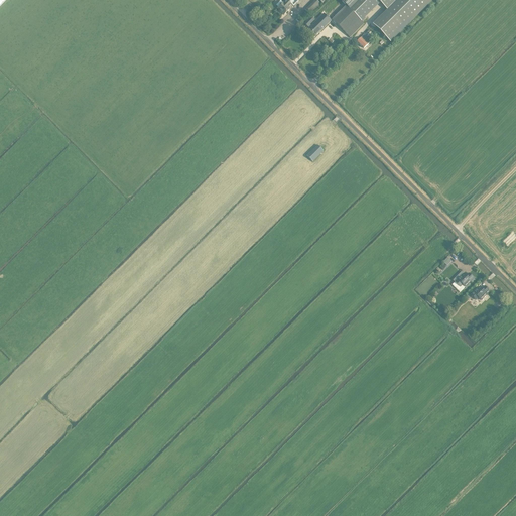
[(281,1),(276,6),(278,8),(277,9),(283,16),(289,10),(289,9),(292,5),(293,7),(300,0),(286,0),(288,1),(284,4),(283,3),(281,1)]
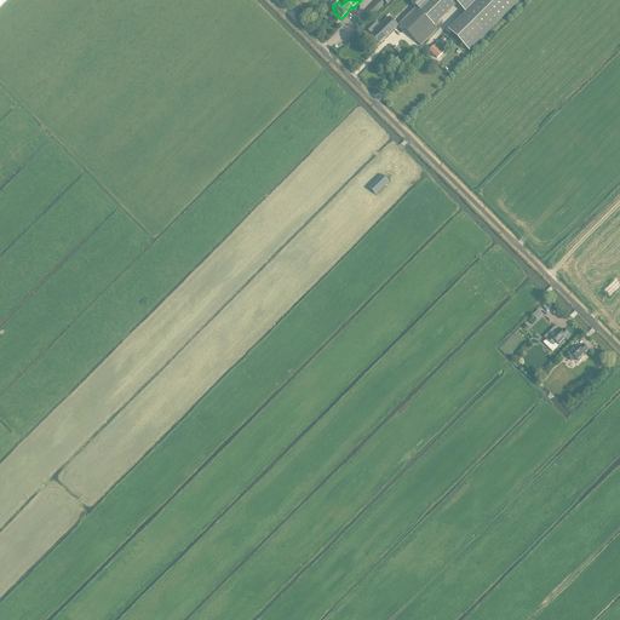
[(379,0),(367,13),(373,18),(385,6),(379,0)]
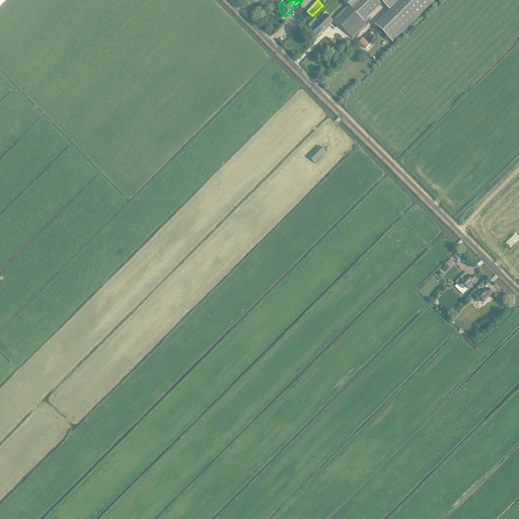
[(342,0),(348,6),(364,21),(380,5),(382,3),(378,0),(342,0)]
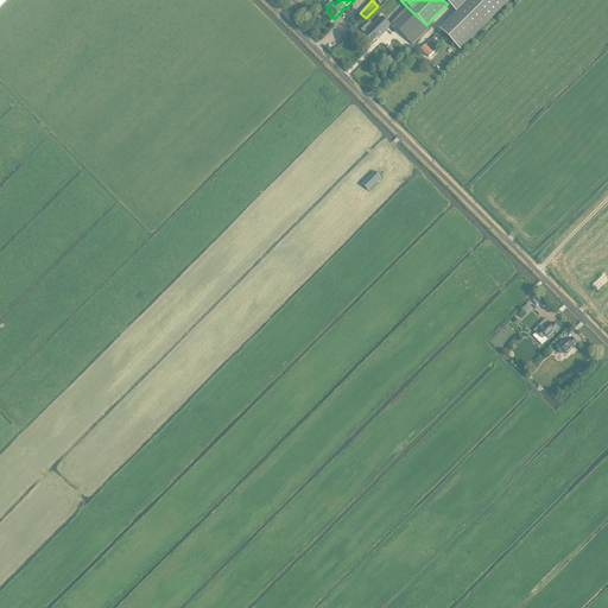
[(443,0),(448,4),(456,12),(439,29),(460,50),(476,33),(508,0),(443,0)]
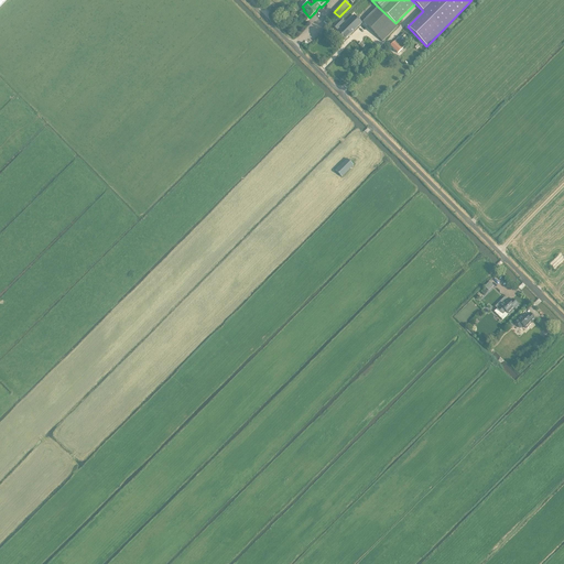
[(378,7),(362,22),(382,42),(398,26),(396,23),(378,7)]
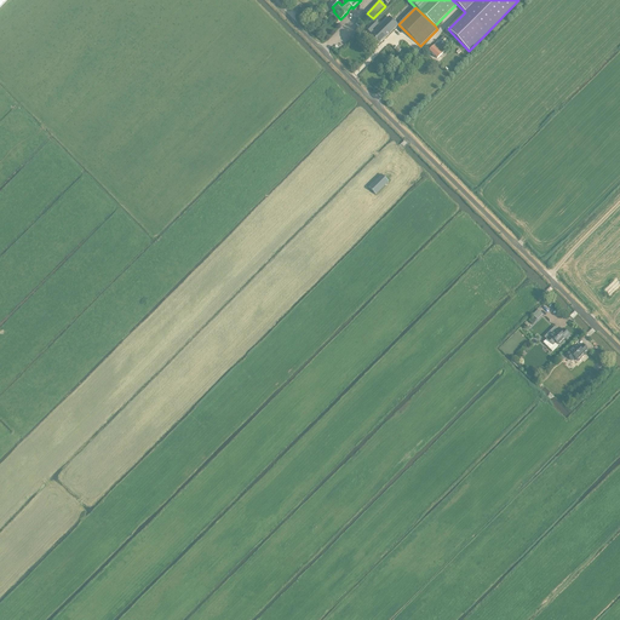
[(365,15),(359,21),(365,26),(369,19),(365,15)]
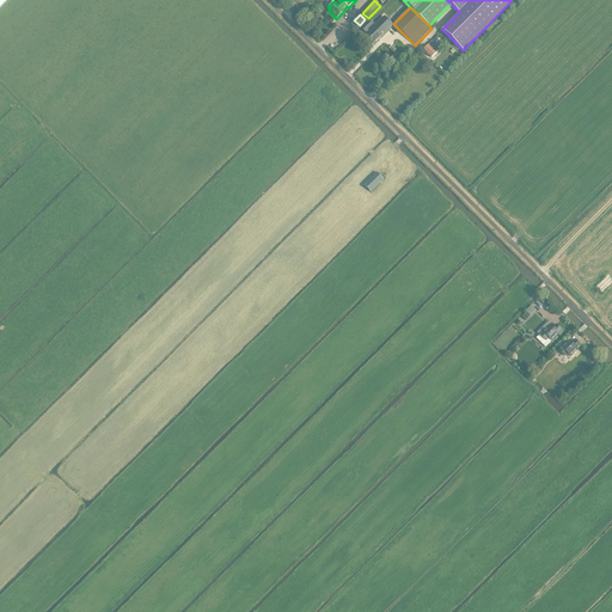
[(367,34),(362,38),(371,47),(392,25),(384,17),(369,31),(368,30),(366,32),(367,34)]
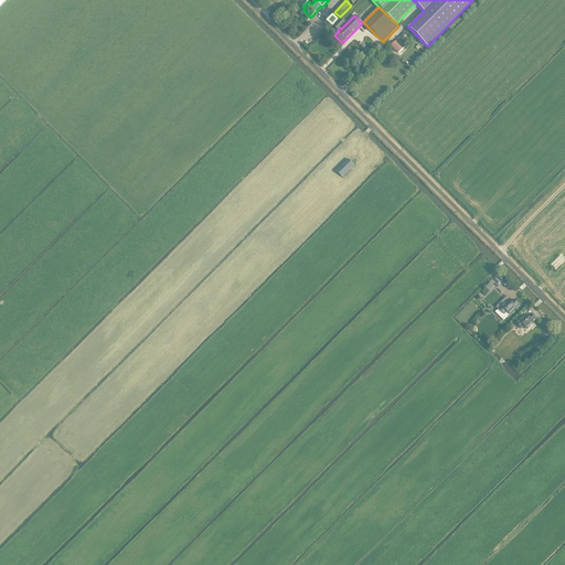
[(341,19),(334,27),(338,30),(340,28),(344,23),(341,19)]
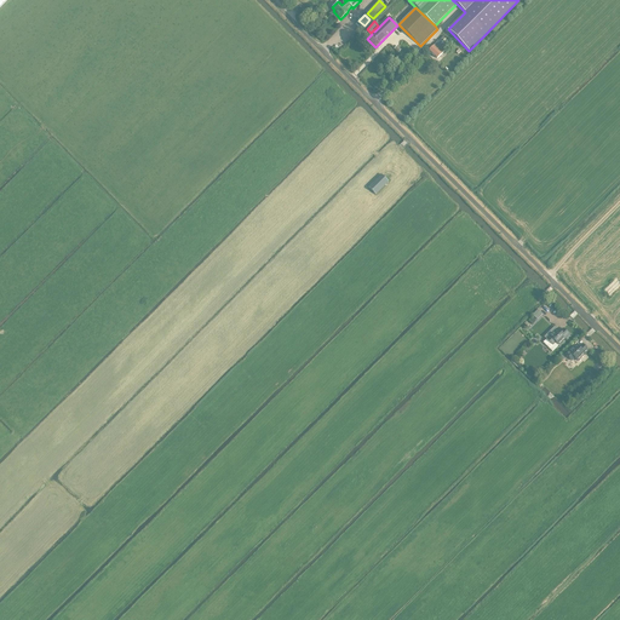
[(443,36),(440,40),(447,47),(451,42),(443,36)]
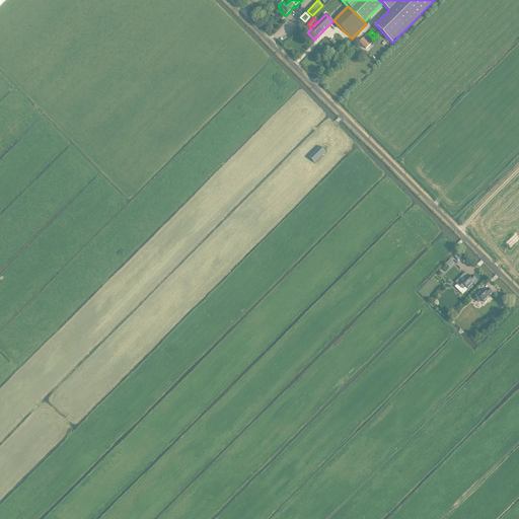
[(372,43),(365,35),(359,43),(366,49),(372,43)]
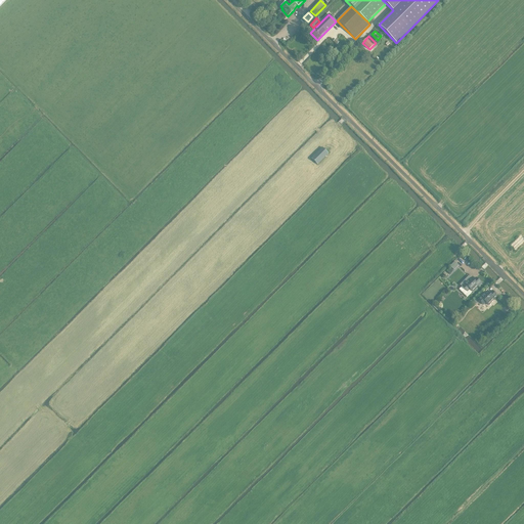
[(311,159),(317,165),(329,154),(322,147),(311,159)]
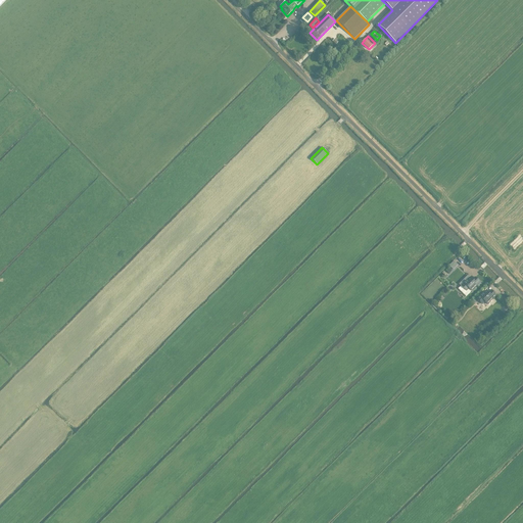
[(522,242),(522,237),(520,234),(509,245),(515,251),(522,242)]
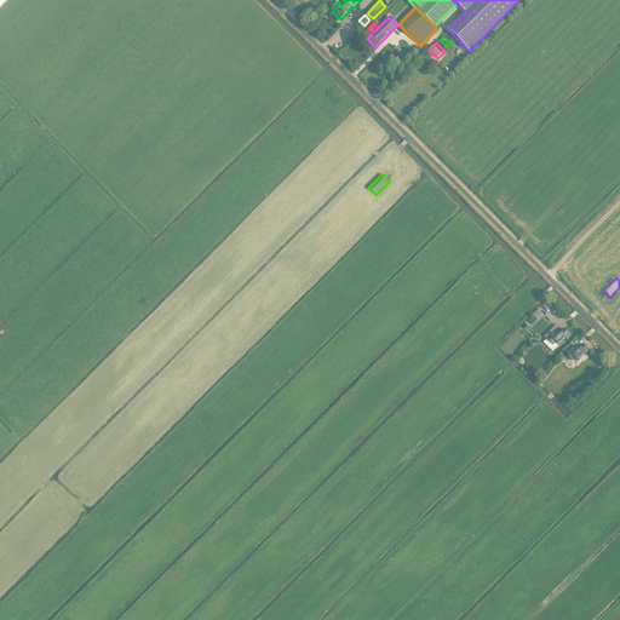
[(539,310),(533,315),(538,320),(544,315),(539,310)]
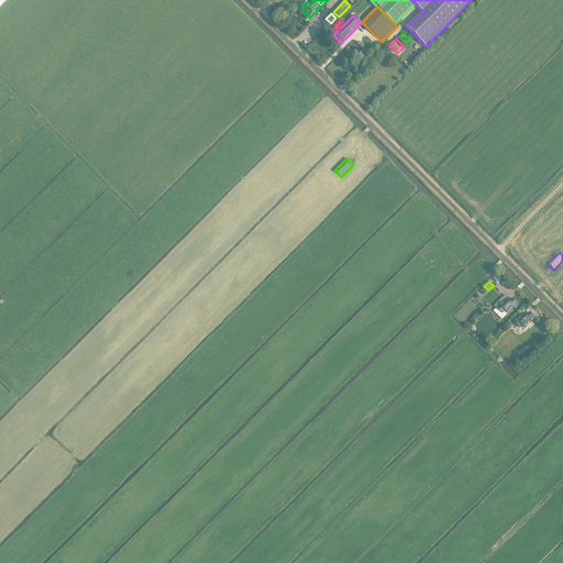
[(507,313),(508,312),(517,305),(511,298),(508,302),(507,301),(507,300),(504,297),(495,306),(501,313),(505,311),(507,313)]
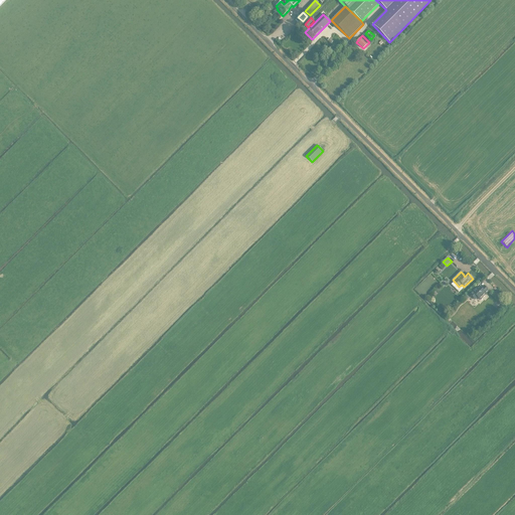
[(470,295),(471,296),(475,300),(477,298),(480,300),(489,291),(484,286),(480,290),(479,289),(480,288),(479,287),(470,295)]
